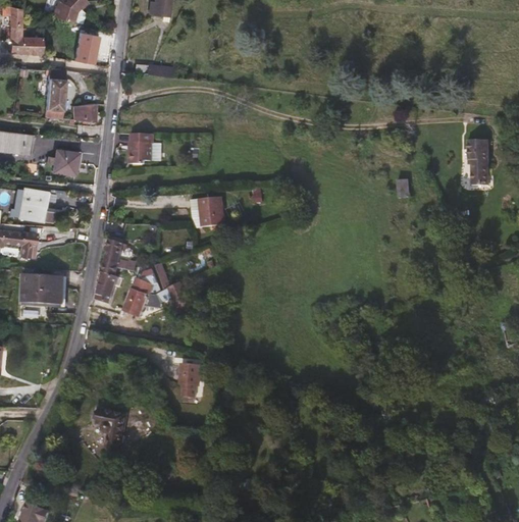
[(87,3),(83,0),(59,0),(57,2),(56,5),(55,8),(54,7),(51,17),(72,22),(75,11),(80,7),(81,8),(87,3)]
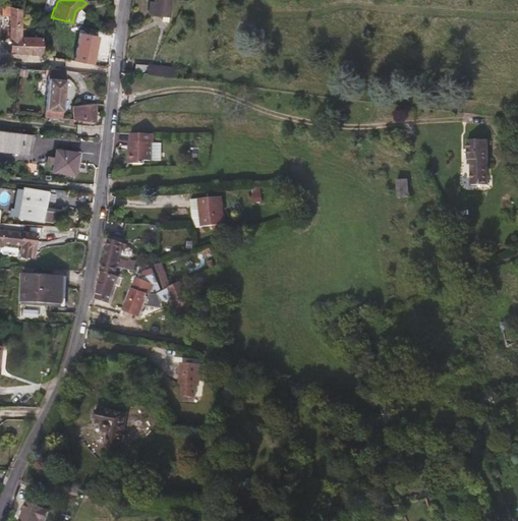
[(169,21),(171,0),(155,0),(155,1),(151,1),(150,13),(163,15),(162,20),(169,21)]
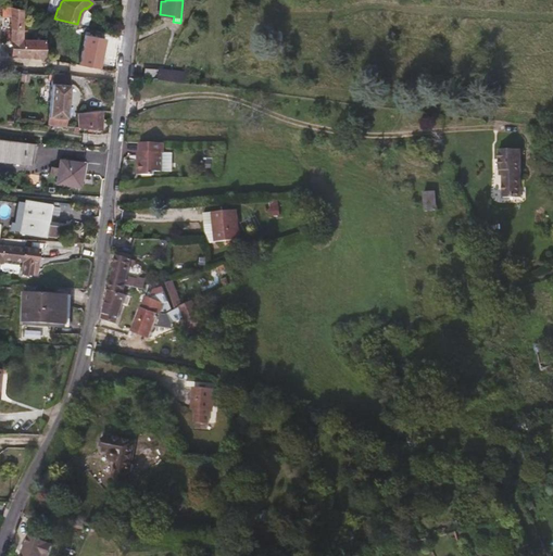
[(24,28),(19,28),(17,9),(0,4),(0,15),(7,15),(8,55),(42,57),(41,38),(24,38),(24,28)]
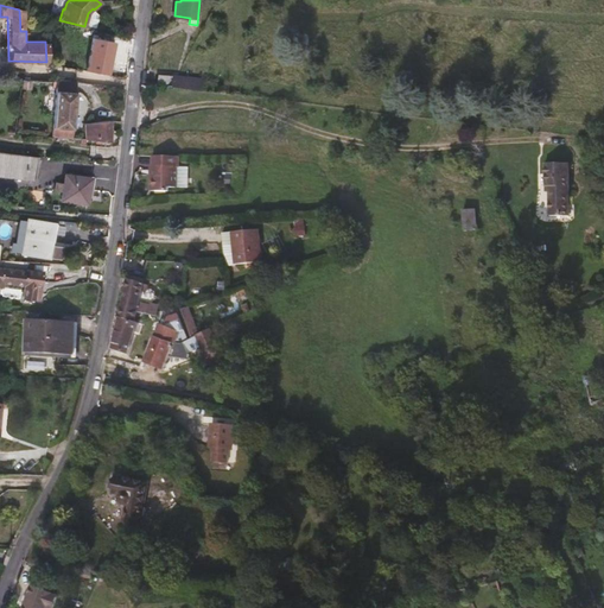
[(197,89),(198,78),(170,75),(156,76),(154,84),(169,87),(197,89)]
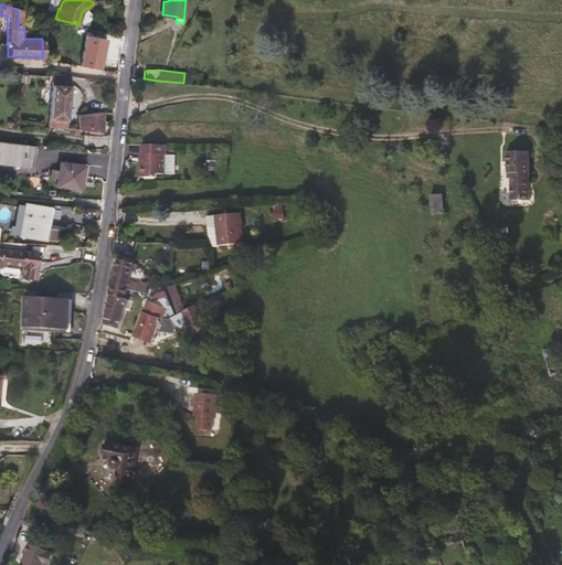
[(64,128),(70,75),(46,73),(44,73),(43,80),(51,81),(46,126),(64,128)]
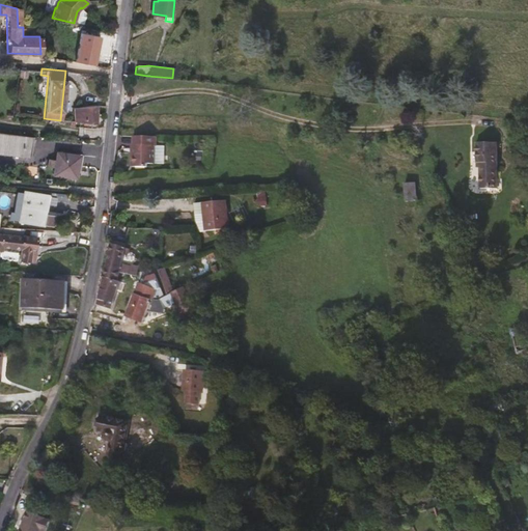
[(95,124),(94,105),(81,106),(82,122),(95,124)]
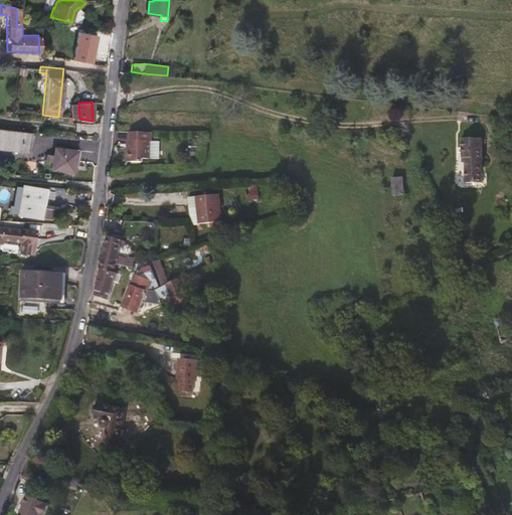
[(79,119),(78,103),(70,104),(69,118),(79,119)]
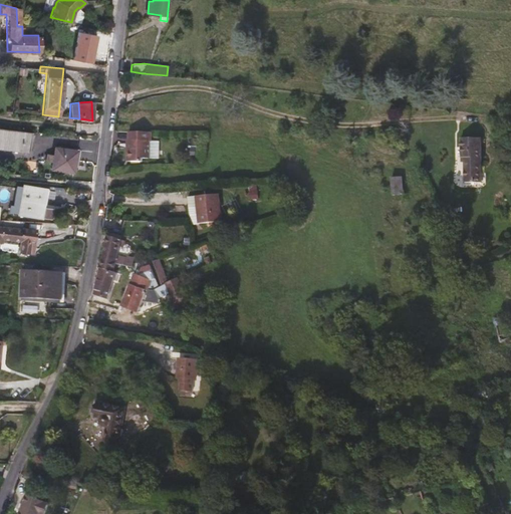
[(0,148),(29,152),(32,132),(0,127),(0,148)]
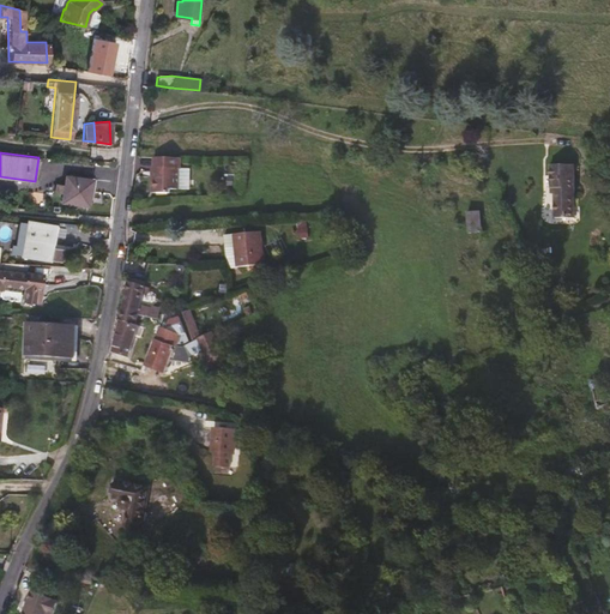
[(179,168),(180,157),(151,156),(151,175),(149,175),(149,180),(176,180),(177,168),(179,168)]
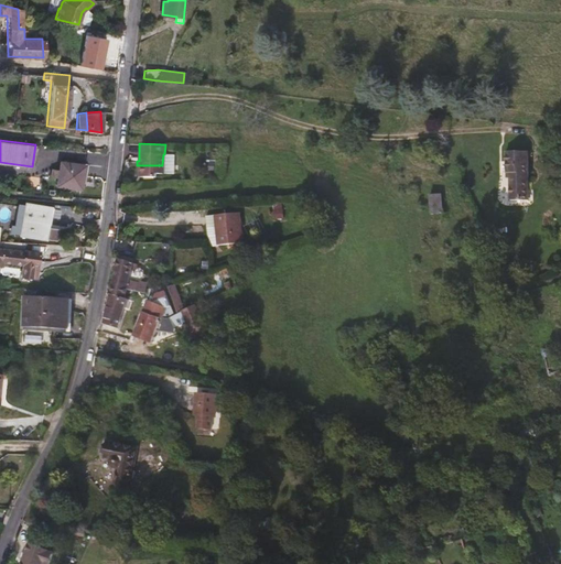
[(526,199),(526,151),(504,151),(504,172),(507,172),(507,199),(526,199)]
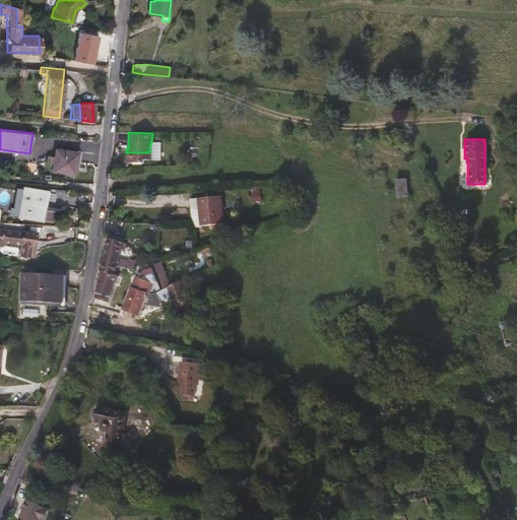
[(73,173),(76,151),(54,148),(51,170),(73,173)]
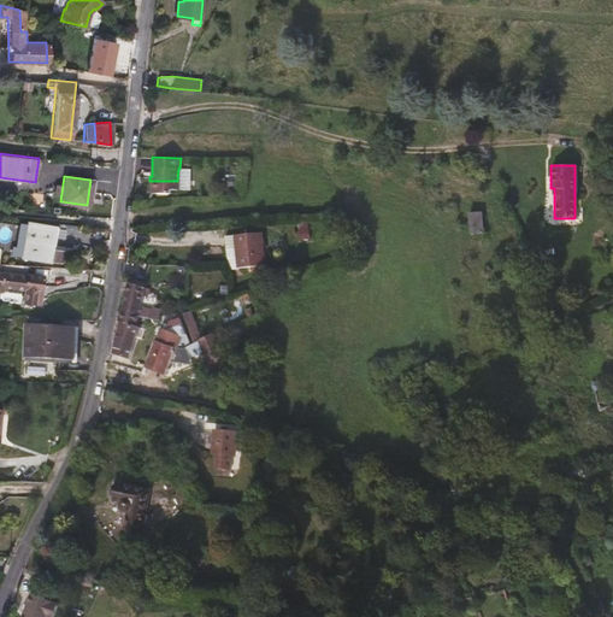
[(177,189),(177,181),(149,181),(149,193),(169,193),(169,189),(177,189)]
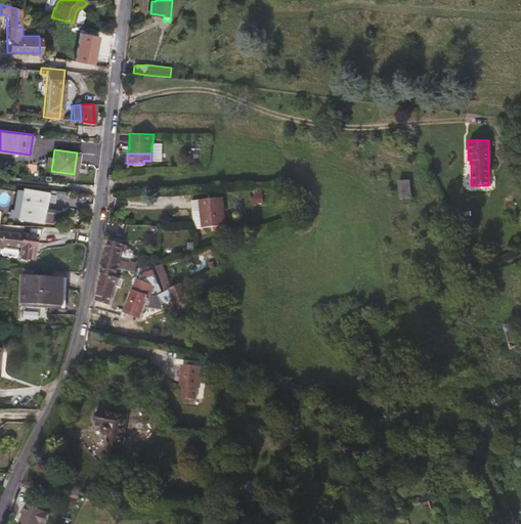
[(408,198),(407,180),(397,180),(398,199),(408,198)]
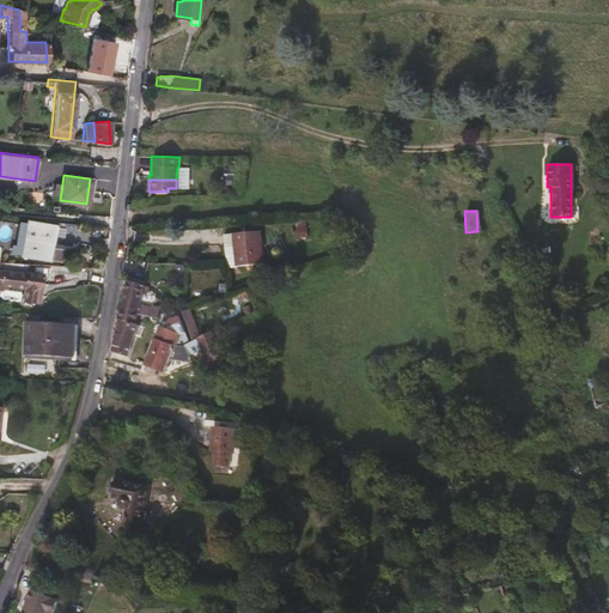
[(55,242),(56,224),(47,224),(24,223),(23,258),(49,259),(49,242),(55,242)]
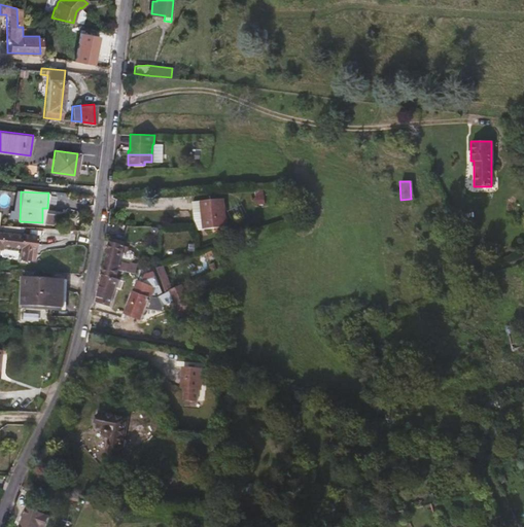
[(224,225),(221,199),(190,202),(191,210),(201,209),(202,227),(224,225)]
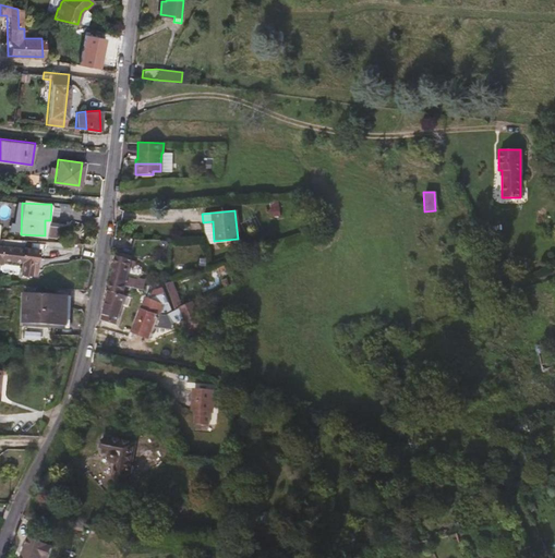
[(20,273),(28,274),(34,274),(36,247),(22,246),(0,245),(0,257),(21,259),(20,273)]
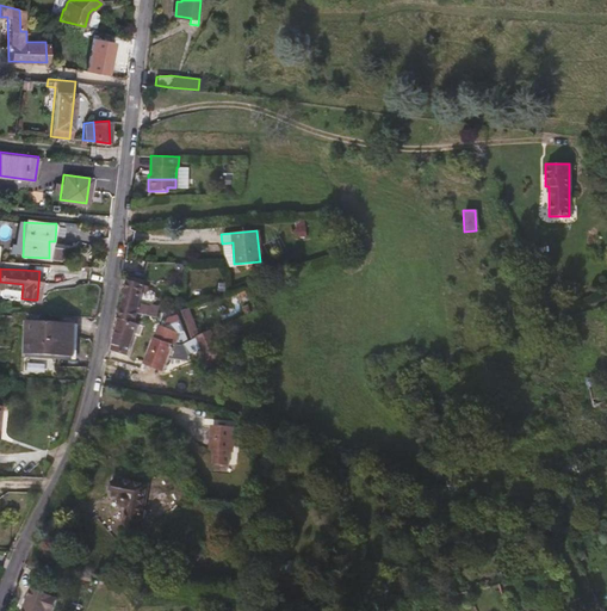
[(132,321),(142,284),(127,279),(118,318),(132,321)]
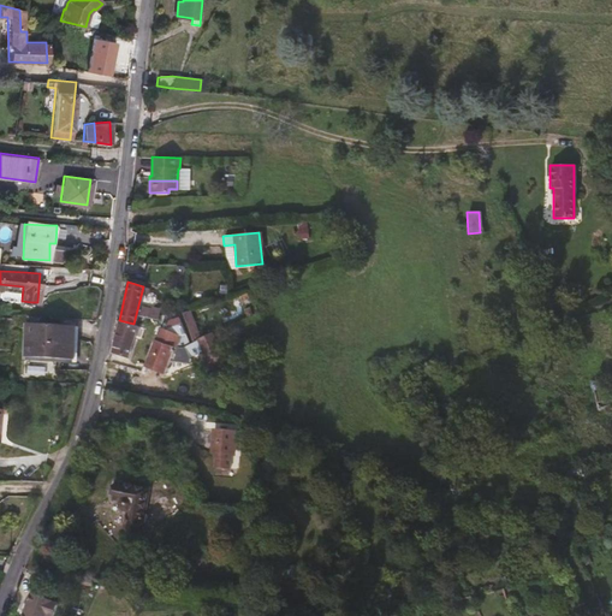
[(156,319),(159,308),(150,306),(148,317),(156,319)]
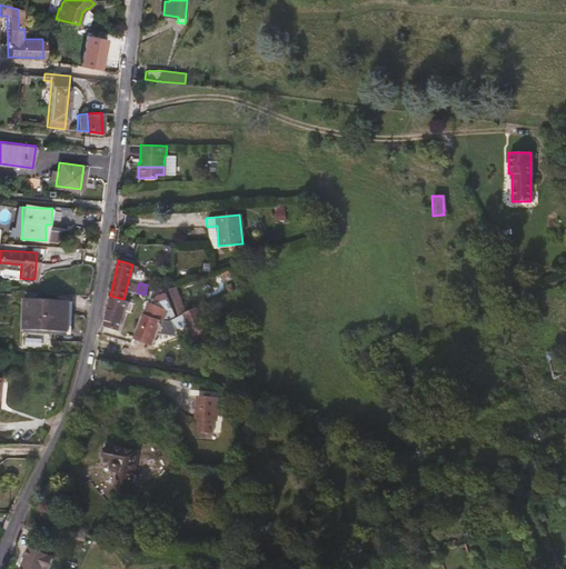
[(184,311),(175,286),(168,288),(177,316),(179,315),(184,311)]
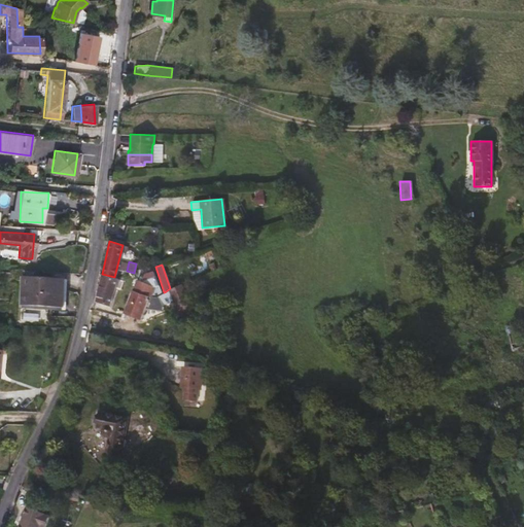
[(162,294),(153,271),(144,274),(142,281),(136,280),(132,291),(154,296),(162,294)]
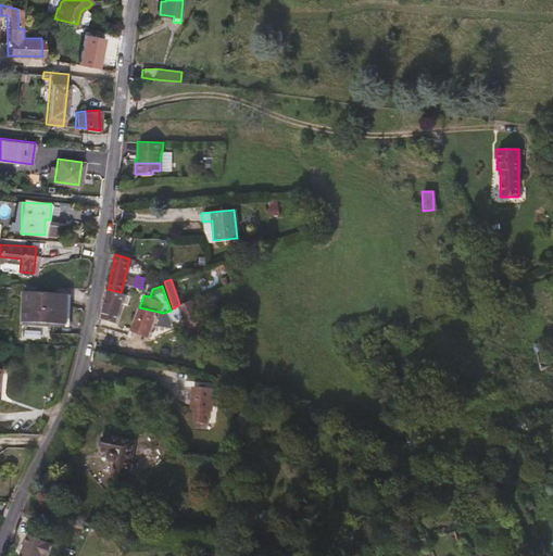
[(113,323),(124,293),(121,292),(108,289),(100,317),(113,323)]
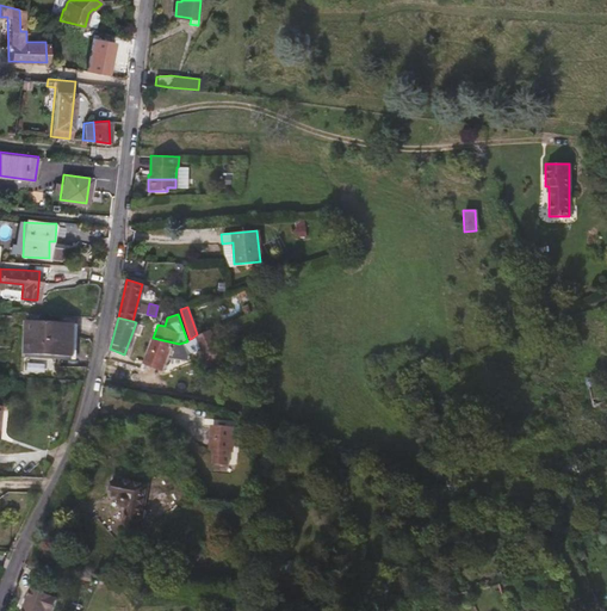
[(70,356),(73,322),(25,320),(23,352),(70,356)]
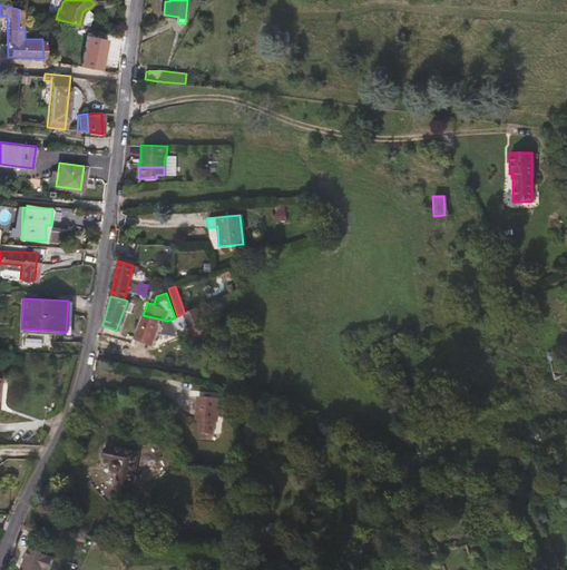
[(204,327),(196,307),(184,312),(186,323),(188,327),(183,330),(185,335),(204,327)]
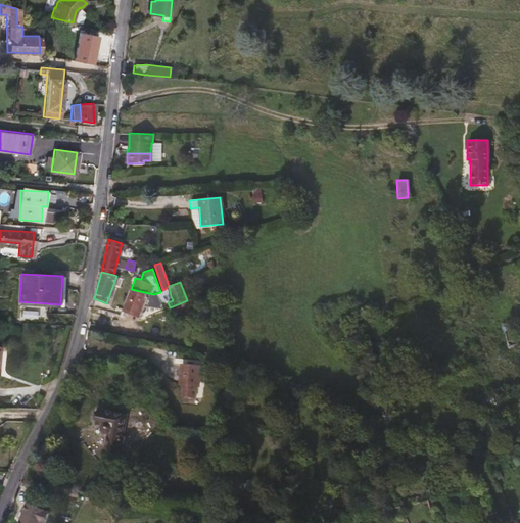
[(171,296),(169,286),(164,289),(162,290),(160,292),(153,294),(152,296),(160,299),(171,296)]
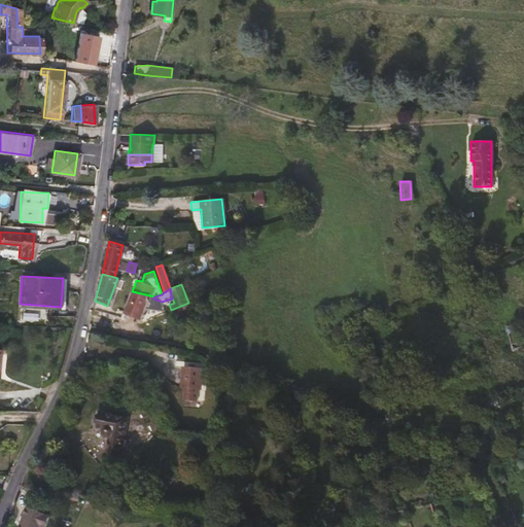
[(161,311),(162,302),(153,299),(154,296),(132,291),(124,312),(140,319),(144,309),(161,311)]
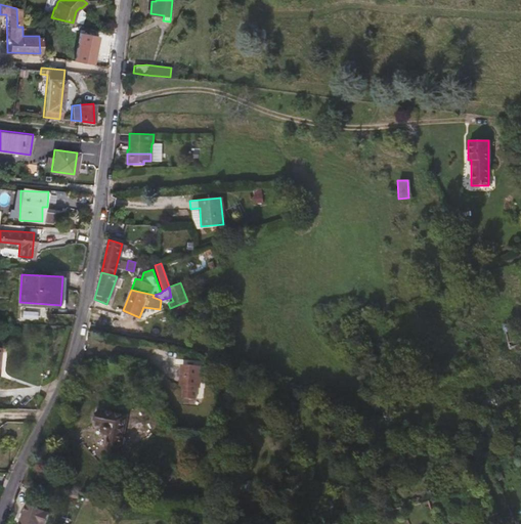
[(190,308),(187,301),(170,308),(172,313),(177,311),(178,313),(190,308)]
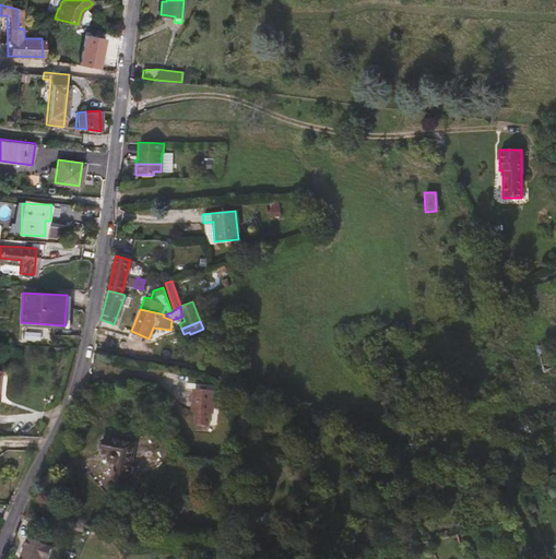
[(212,413),(213,391),(193,390),(192,411),(194,412),(193,425),(208,427),(209,413),(212,413)]
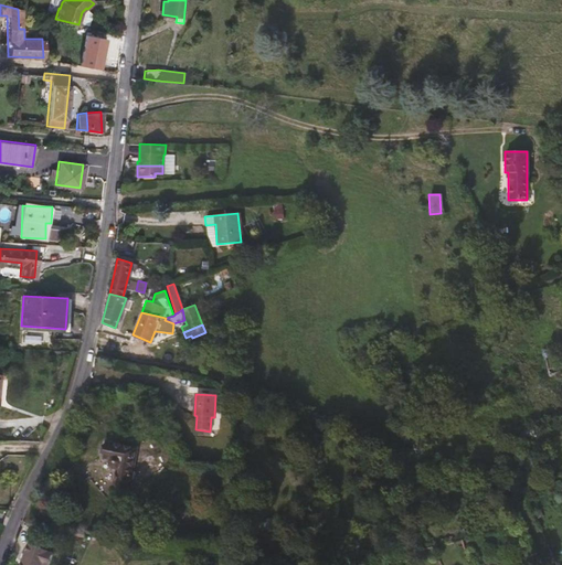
[(128,487),(135,447),(106,441),(103,457),(109,458),(108,460),(108,462),(110,466),(114,467),(116,467),(113,483),(128,487)]
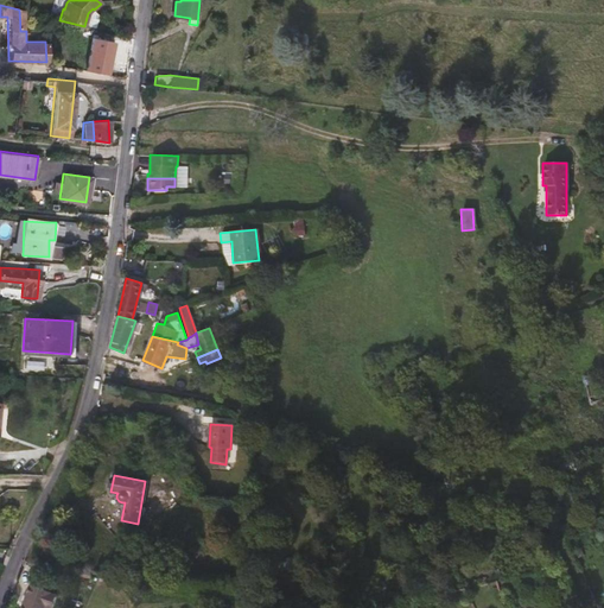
[(51,561),(55,549),(45,545),(42,556),(51,561)]
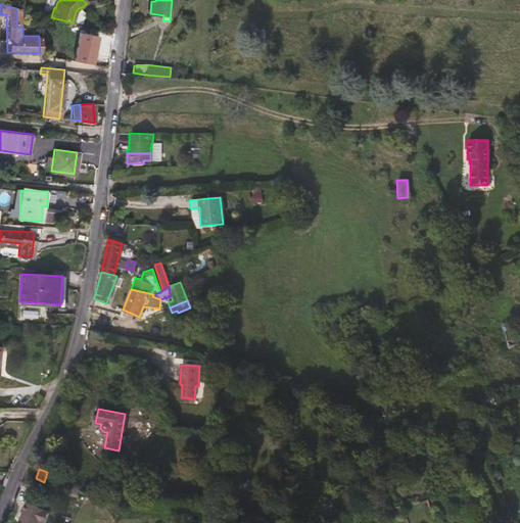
[(223,508),(222,488),(216,488),(216,493),(214,493),(214,507),(223,508)]
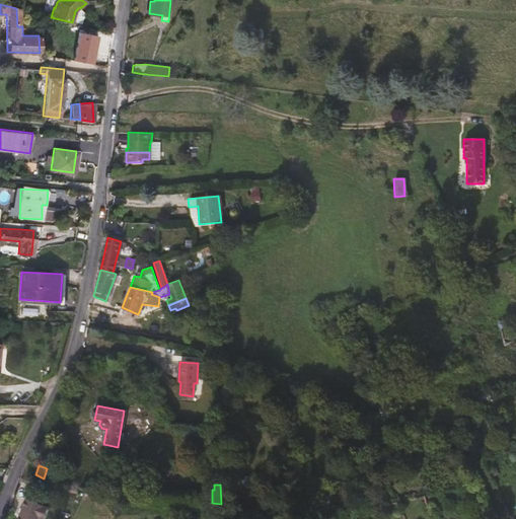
[(41,518),(44,518),(48,509),(44,507),(44,506),(26,499),(22,508),(23,509),(20,514),(17,518),(38,518),(39,518),(41,518)]
